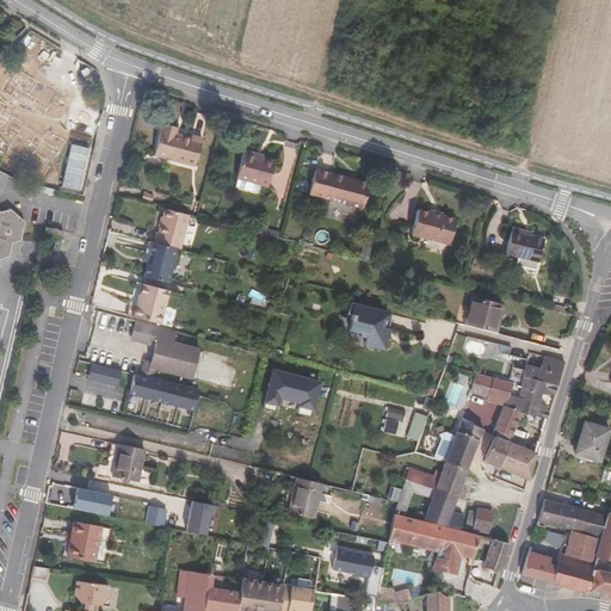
[(54,105),(61,66),(35,61),(26,102),(34,103),(29,128),(56,133),(61,106),(54,105)]
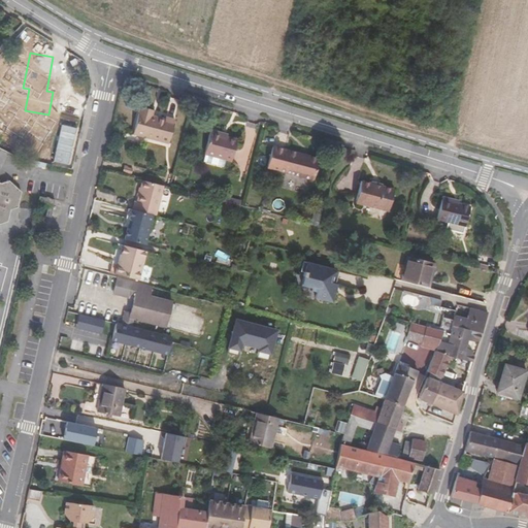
[(153,116),(154,111),(140,108),(134,133),(169,142),(175,120),(165,117),(165,119),(153,116)]
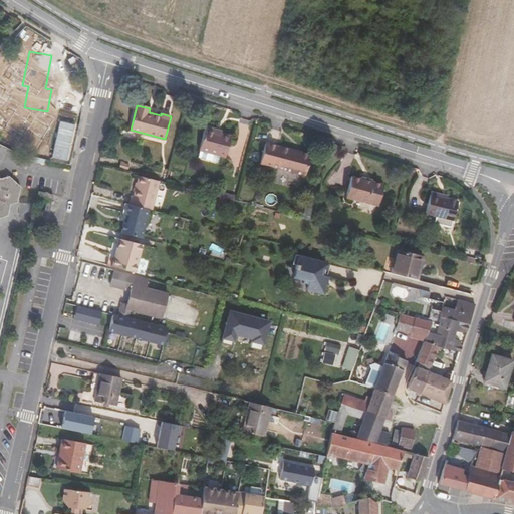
[(39,120),(33,149),(54,153),(60,124),(39,120)]
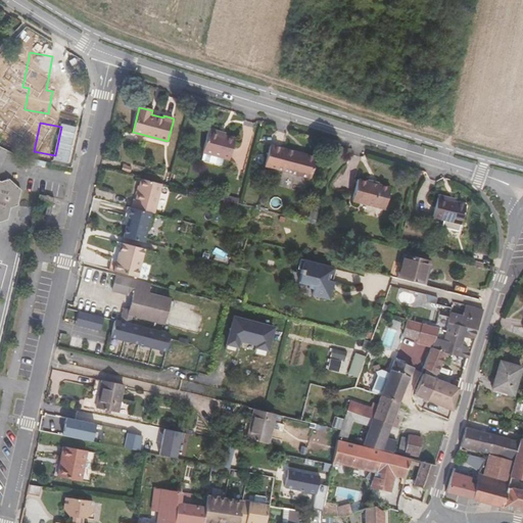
[(220,135),(221,132),(208,129),(200,159),(221,164),(223,157),(230,159),(235,139),(225,136),(220,135)]
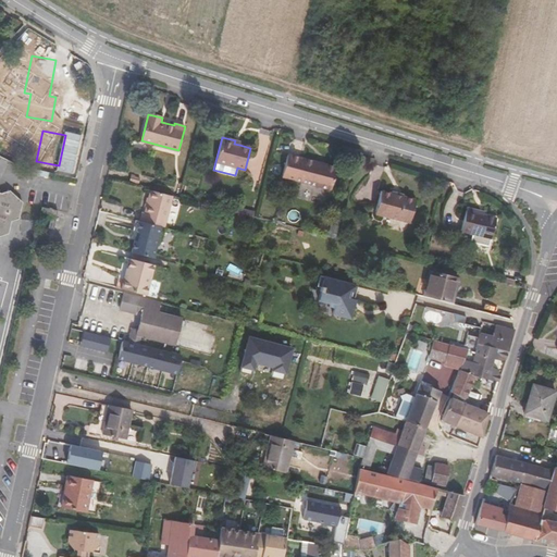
[(331,189),(336,166),(288,155),(282,176),(331,189)]
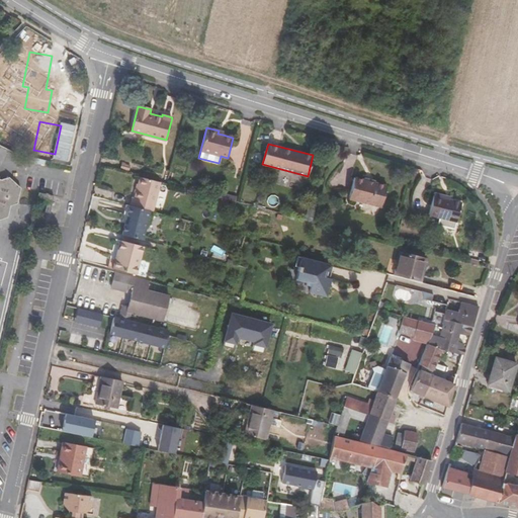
[(125,164),(125,162),(122,161),(120,168),(128,170),(130,165),(125,164)]
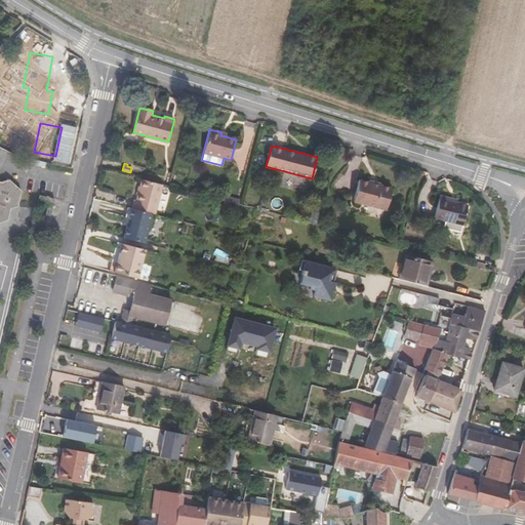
[(0,221),(14,217),(17,186),(9,178),(4,179),(0,175),(0,221)]
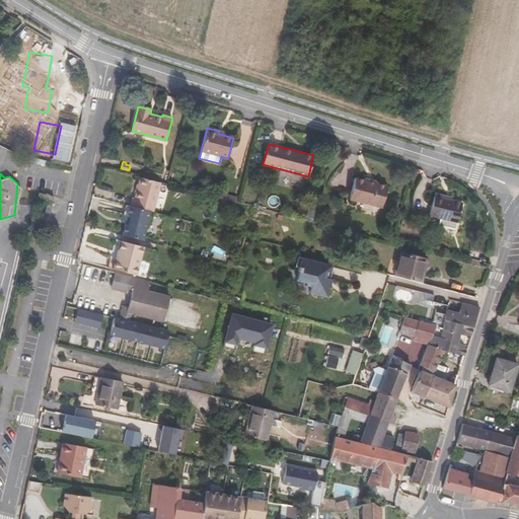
[(152,212),(160,181),(139,175),(134,198),(132,197),(130,206),(150,211),(152,212)]
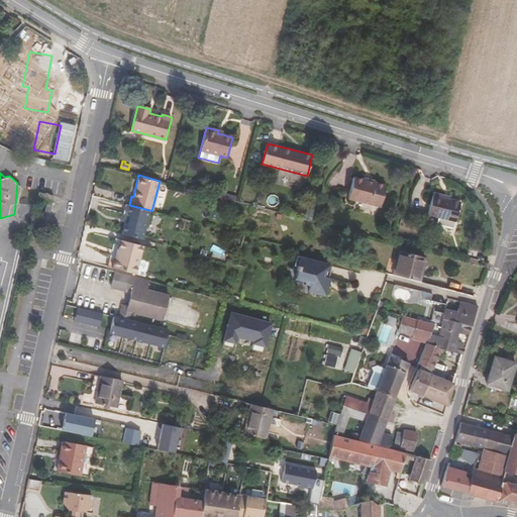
[(354,177),(348,199),(368,203),(381,206),(386,186),(354,177)]
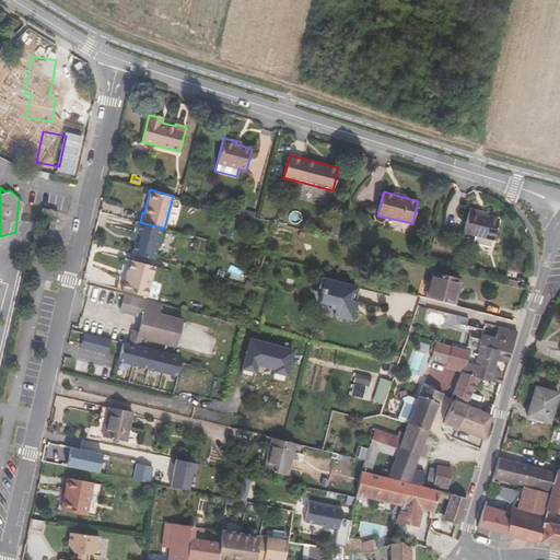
[(238,207),(237,212),(255,217),(256,212),(238,207)]
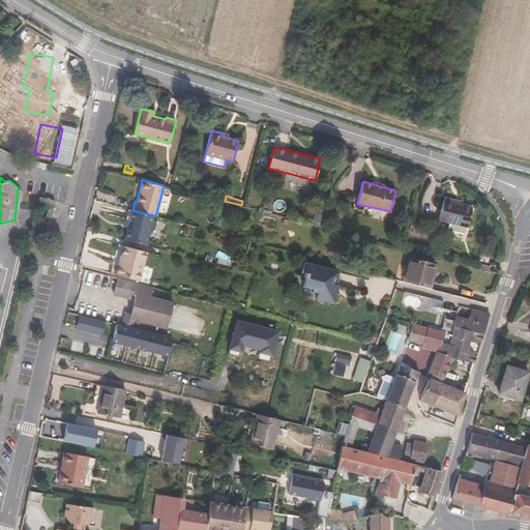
[(445,201),(443,200),(439,221),(450,224),(448,231),(466,235),(467,227),(472,207),(461,204),(462,201),(446,197),(445,201)]
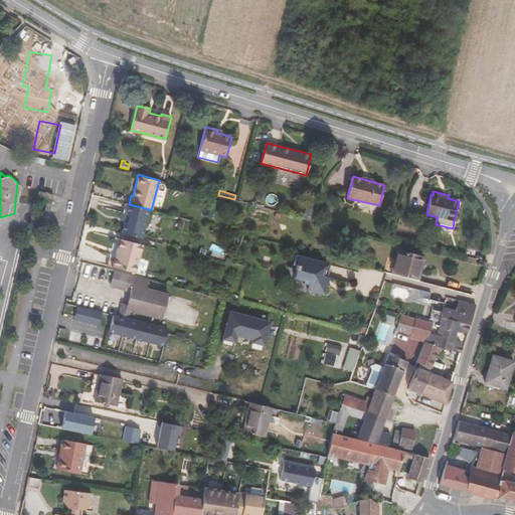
[(129,204),(126,214),(129,216),(127,222),(124,221),(121,233),(135,236),(142,238),(149,209),(129,204)]
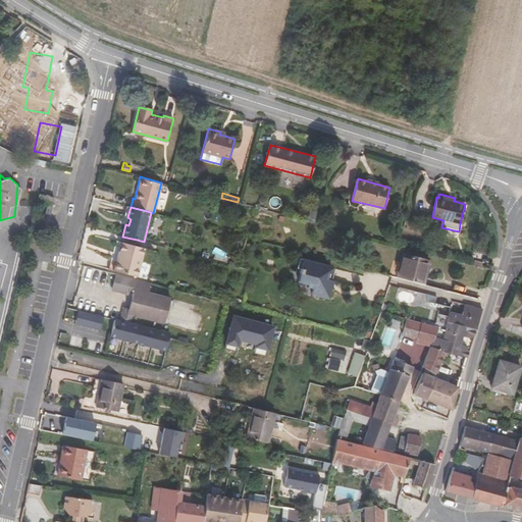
[(122,237),(121,242),(135,246),(137,240),(122,237)]
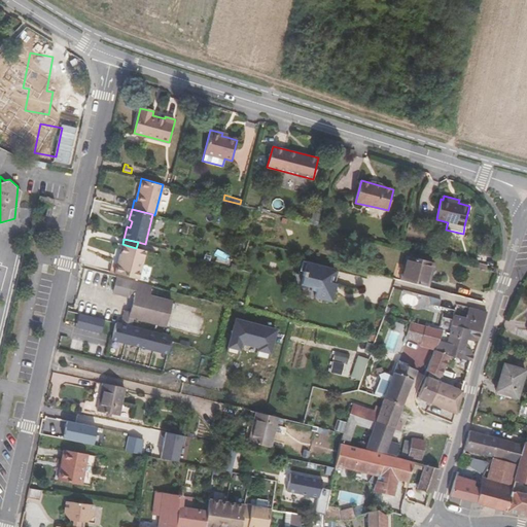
[(145,250),(136,248),(123,244),(114,273),(138,279),(145,250)]
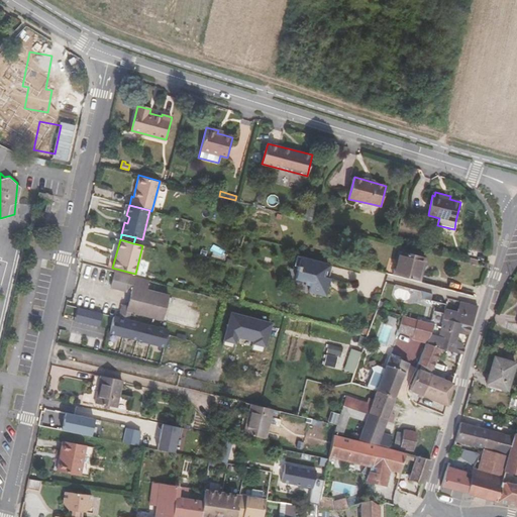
[(399,250),(395,263),(399,264),(396,275),(419,281),(425,257),(399,250)]
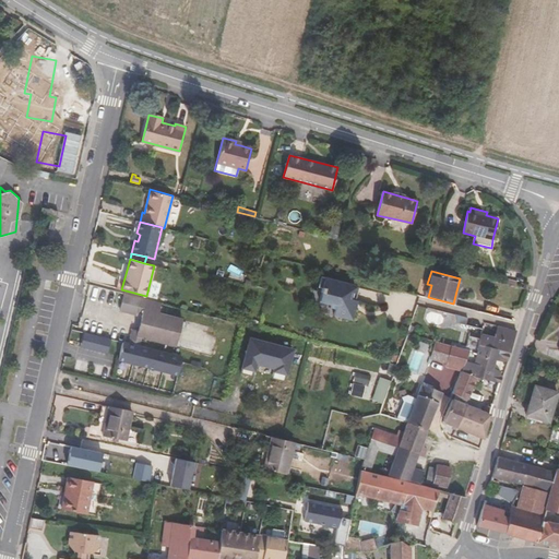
[(356,286),(326,278),(323,287),(322,293),(323,293),(321,301),(337,306),(335,314),(354,319),(358,300),(353,299),(356,286)]
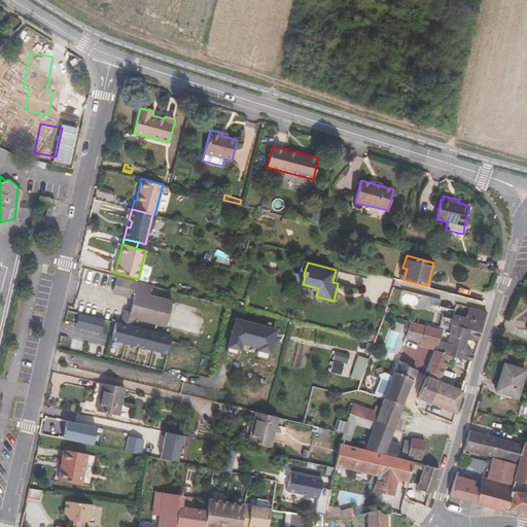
[(152,285),(117,277),(113,292),(128,295),(128,297),(133,299),(130,311),(124,310),(120,324),(131,326),(134,318),(166,326),(172,302),(149,295),(152,285)]
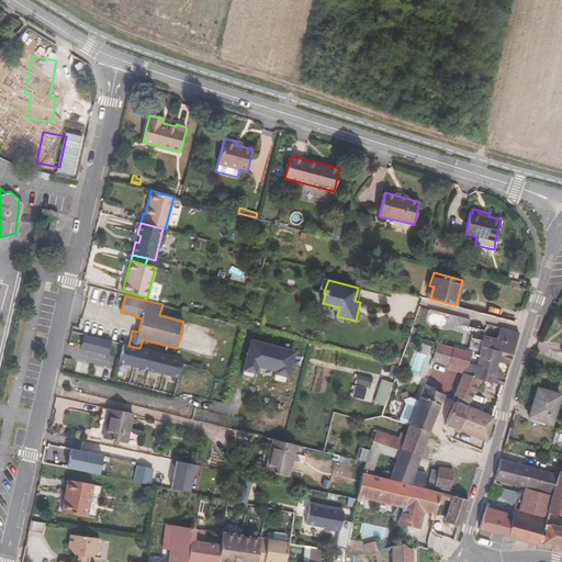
[(457,322),(469,325),(471,318),(457,314),(457,322)]
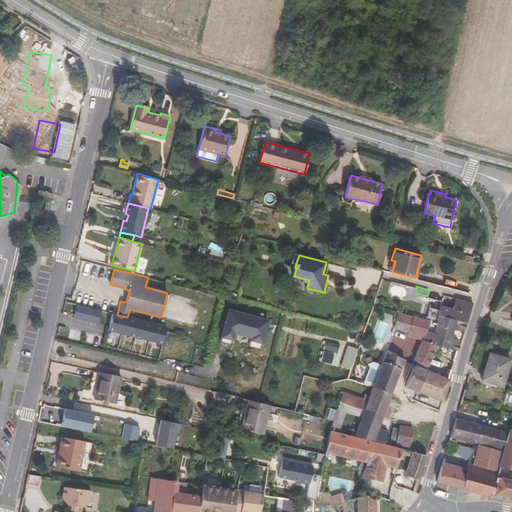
[(439,309),(438,313),(467,321),(473,301),(456,296),(453,308),(440,304),(439,309)]
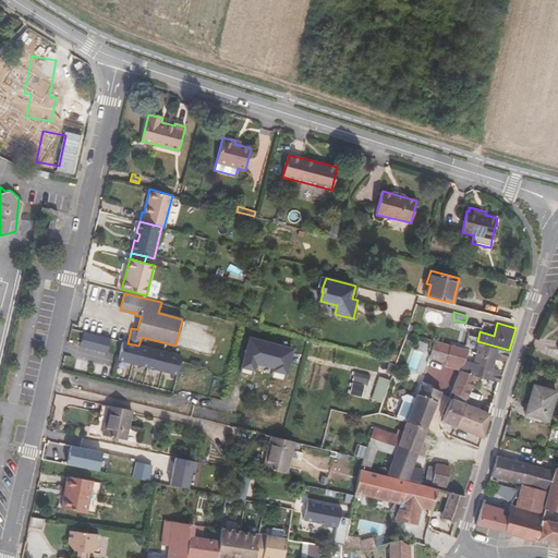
[(118,359),(122,339),(83,330),(76,356),(106,364),(108,356),(118,359)]
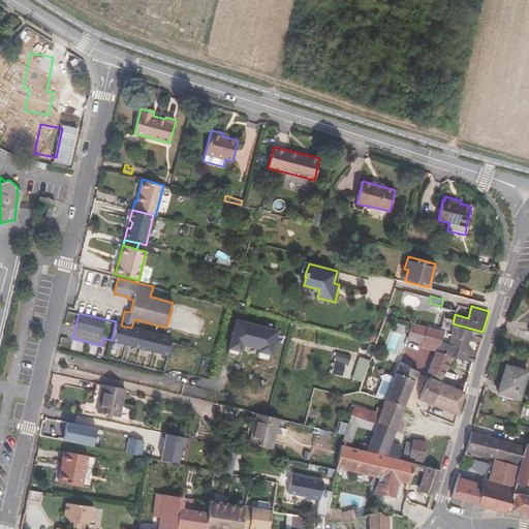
[(444,332),(449,333),(453,323),(454,319),(443,316),(440,331),(444,332)]
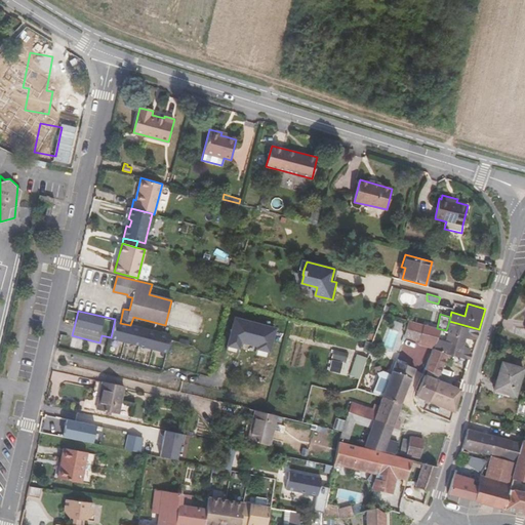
[(274,328),(235,318),(227,351),(237,354),(240,340),(258,345),(255,355),(267,358),(274,328)]
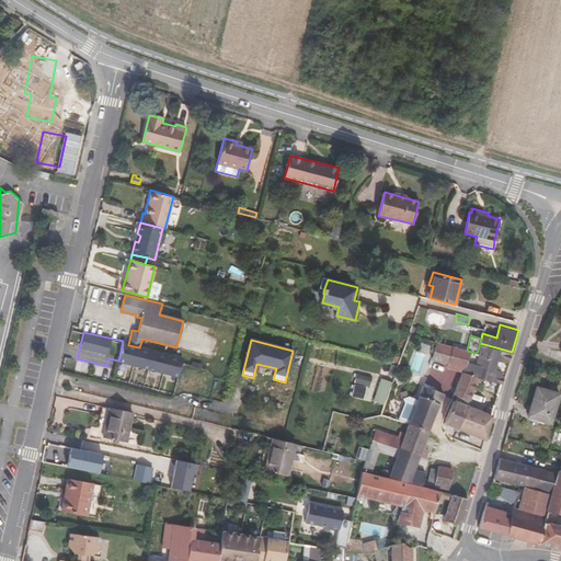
[(447,367),(464,371),(471,352),(467,351),(436,342),(432,359),(447,364),(447,367)]
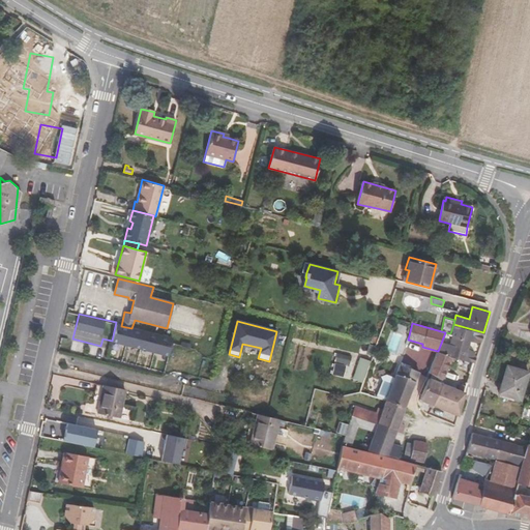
[(450,333),(445,332),(438,351),(430,374),(433,375),(443,379),(451,357),(469,362),(467,369),(471,370),(483,332),(453,324),(450,333)]
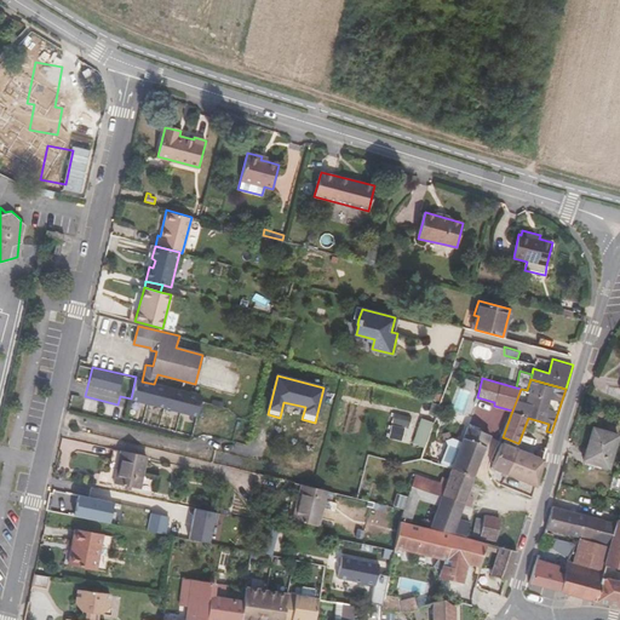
[(142,382),(135,380),(131,400),(142,402),(143,399),(153,401),(151,405),(176,411),(177,406),(185,408),(184,413),(196,415),(201,396),(154,384),(142,382)]
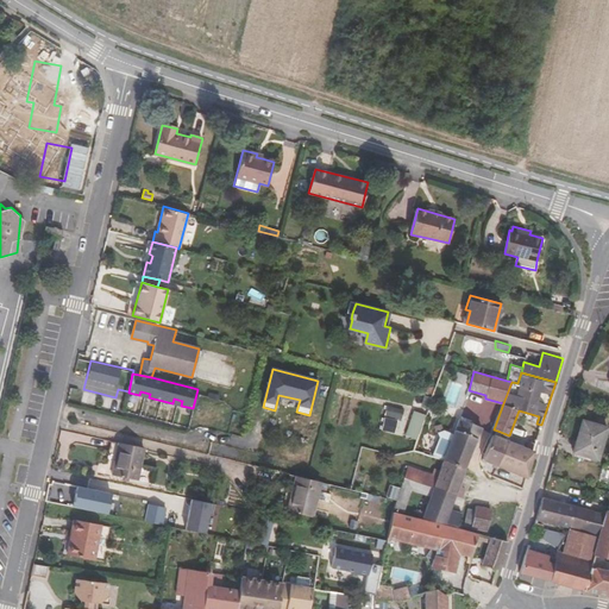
[(387,405),(382,429),(401,433),(406,408),(387,405)]
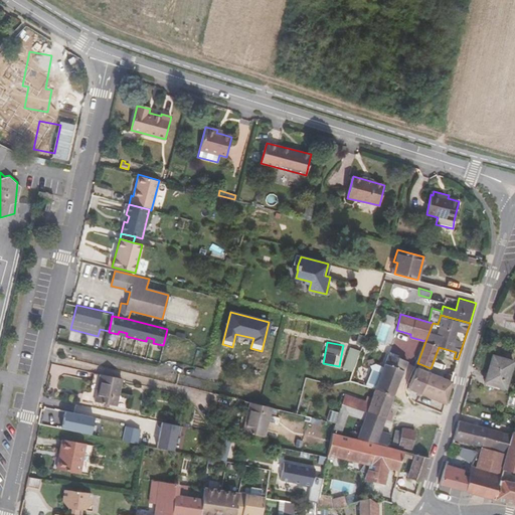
[(345,362),(354,366),(360,350),(350,347),(345,362)]
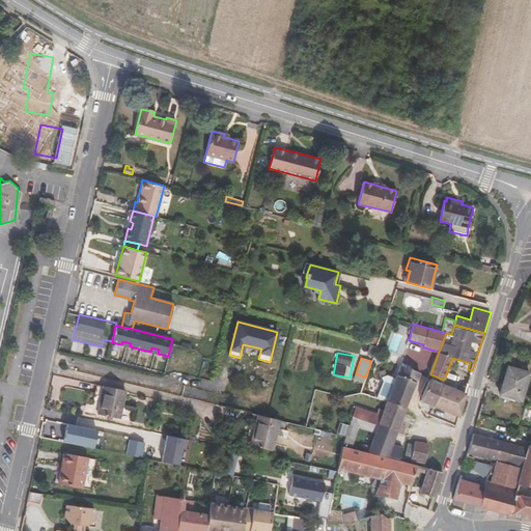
[(378,398),(386,401),(406,409),(419,373),(399,366),(395,378),(387,374),(381,378),(384,382),(378,398)]
